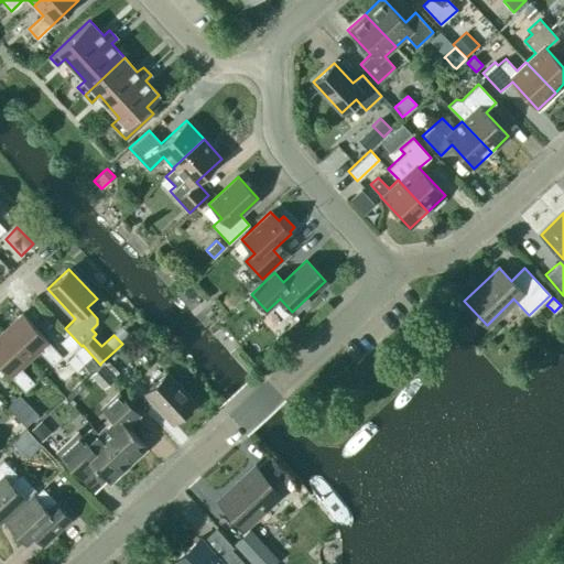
[(3,331),(30,359),(39,350),(52,365),(62,356),(49,342),(22,313),(3,331)]
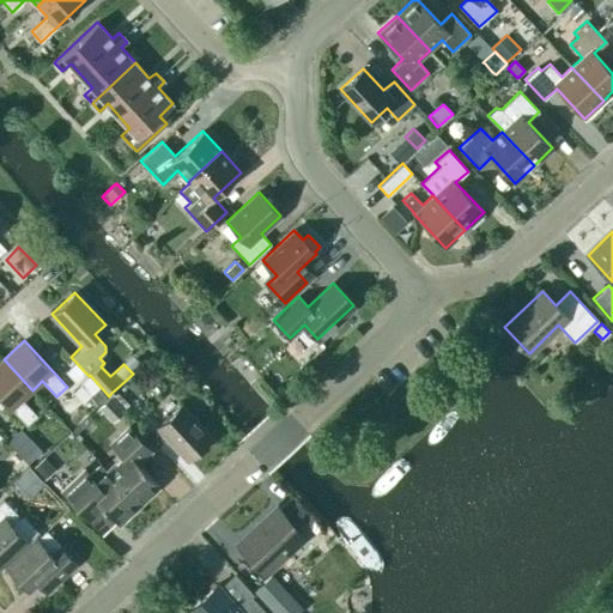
[(23,399),(32,390),(4,359),(0,362),(0,396),(12,410),(26,425),(37,414),(23,399)]
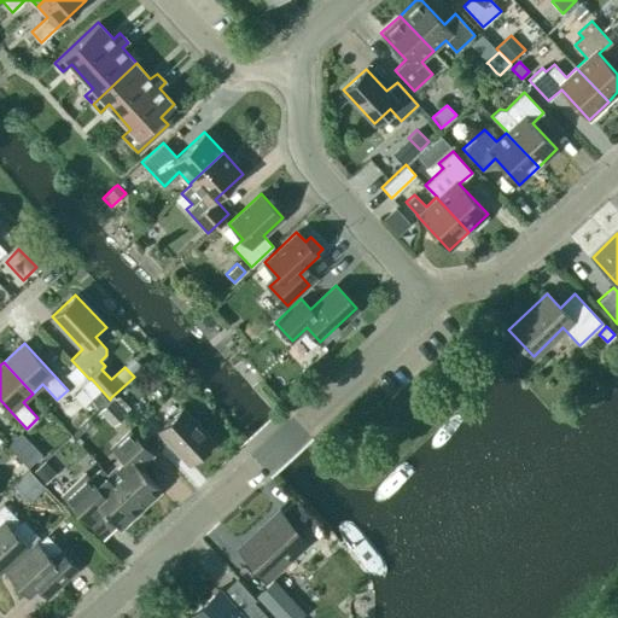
[(76,365),(66,374),(76,385),(86,375),(76,365)]
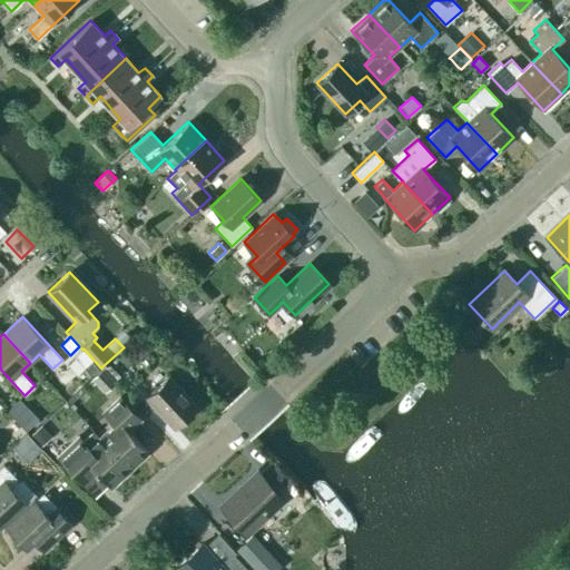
[(82,350),(68,363),(78,374),(81,371),(90,380),(90,379),(100,369),(82,350)]
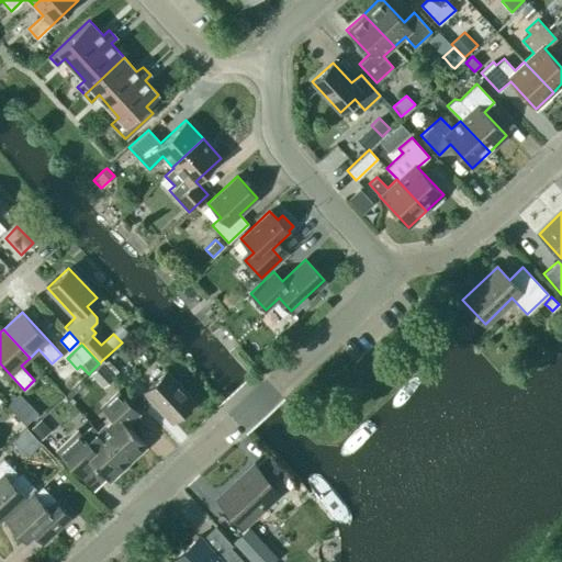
[(99,363),(89,373),(102,388),(114,375),(101,361),(100,363),(99,363)]
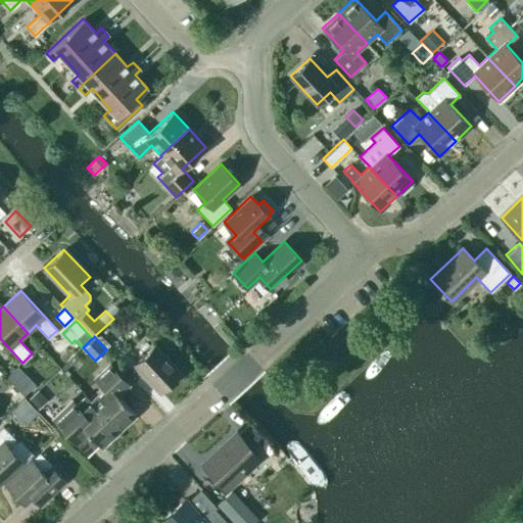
[(153,345),(138,360),(128,348),(124,352),(134,364),(159,391),(180,373),(153,345)]
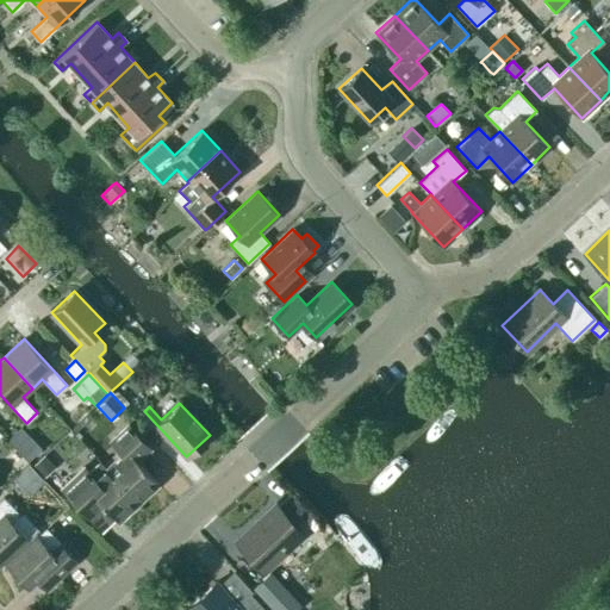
[(124,449),(105,468),(138,503),(159,484),(137,460),(150,447),(128,423),(112,437),(124,449)]
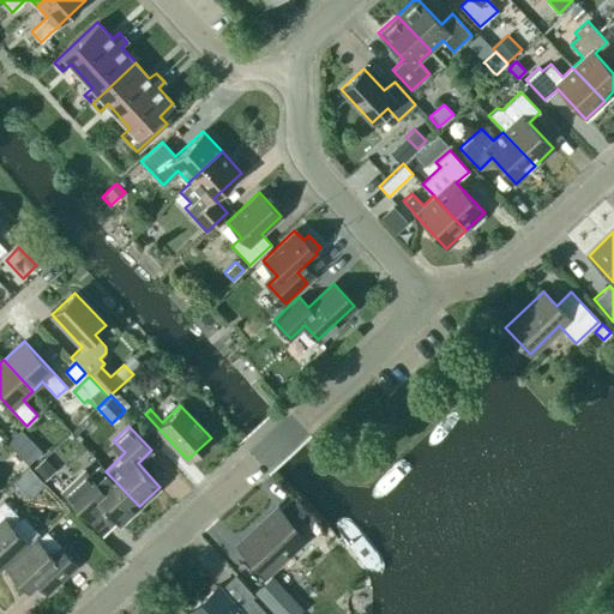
[(31,464),(42,453),(20,431),(10,441),(31,464)]
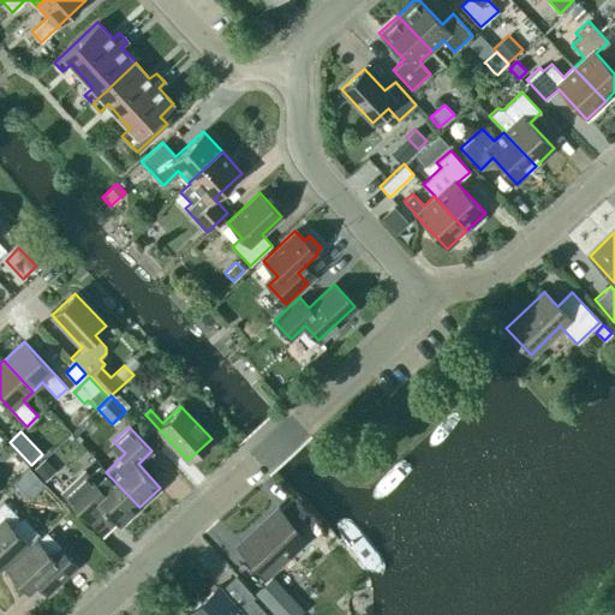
[(43,482),(46,478),(57,470),(46,458),(33,470),(43,482)]
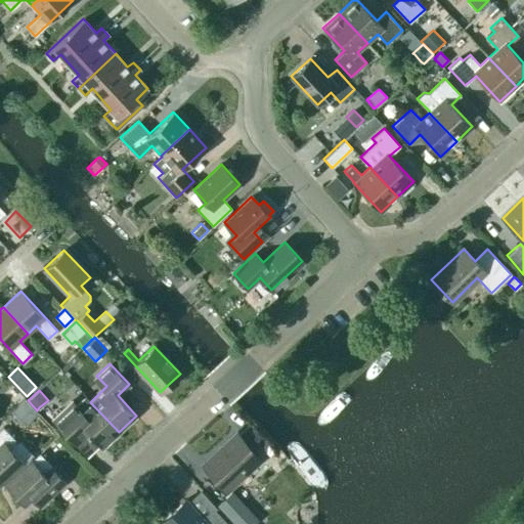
[(72,400),(51,419),(77,445),(88,434),(101,448),(119,432),(90,402),(85,396),(76,404),(72,400)]
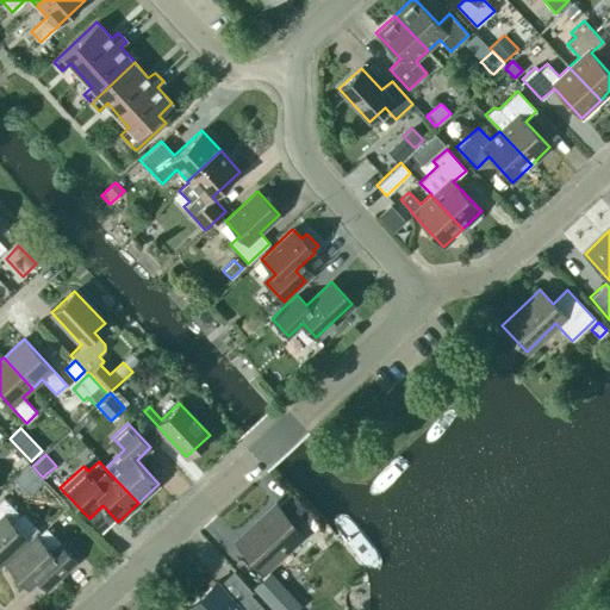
[(0,561),(14,548),(25,537),(12,523),(20,515),(4,497),(0,499),(0,561)]
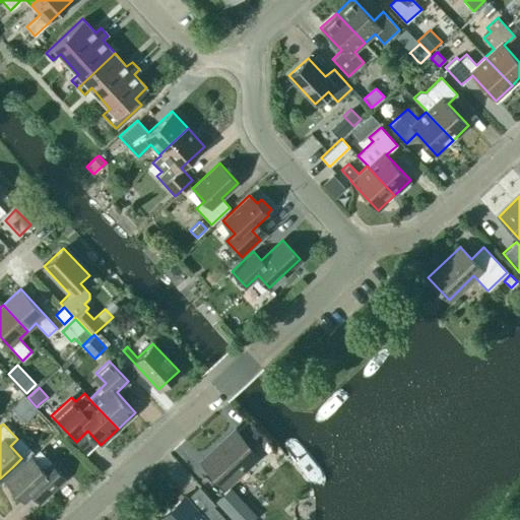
[(226,484),(257,456),(233,431),(202,460),(226,484)]
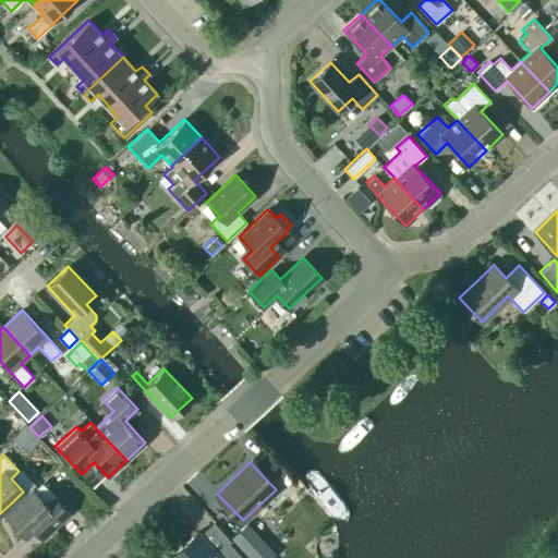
[(5,516),(25,536),(31,531),(40,540),(69,512),(53,496),(46,504),(34,490),(5,516)]
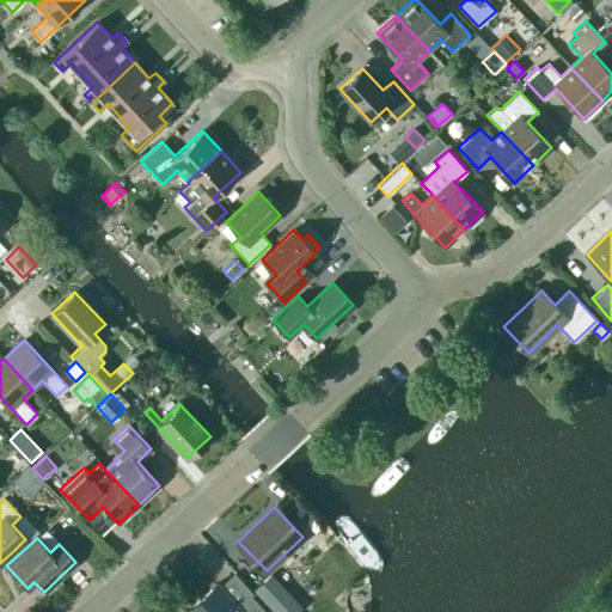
[(294,611),(301,606),(270,574),(256,587),(252,591),(265,604),(273,611),(294,611)]
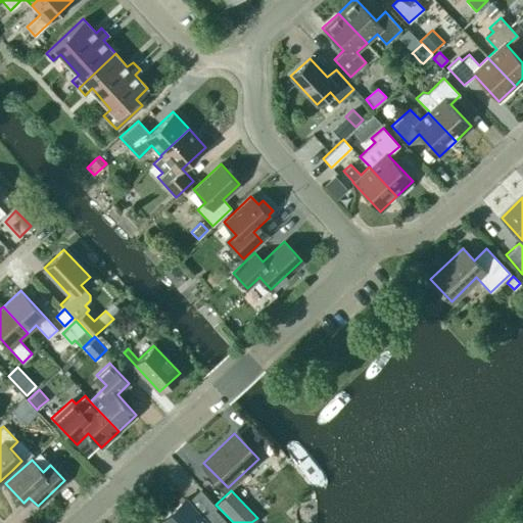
[(184,498),(157,522),(227,522),(215,509),(203,519),(184,498)]
